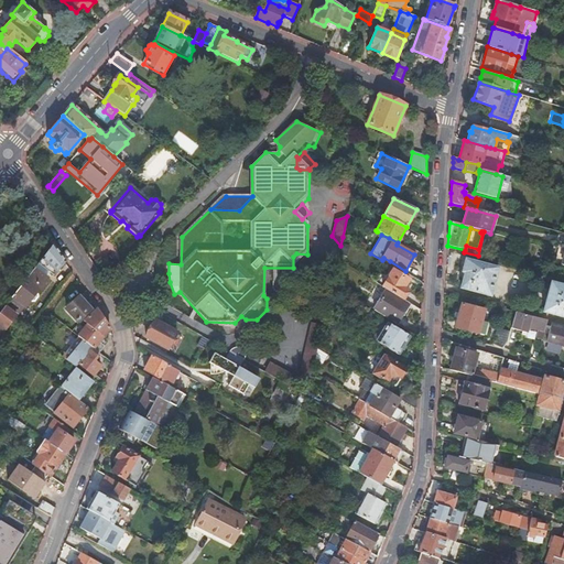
[(405,246),(398,242),(397,245),(414,255),(416,251),(405,246)]
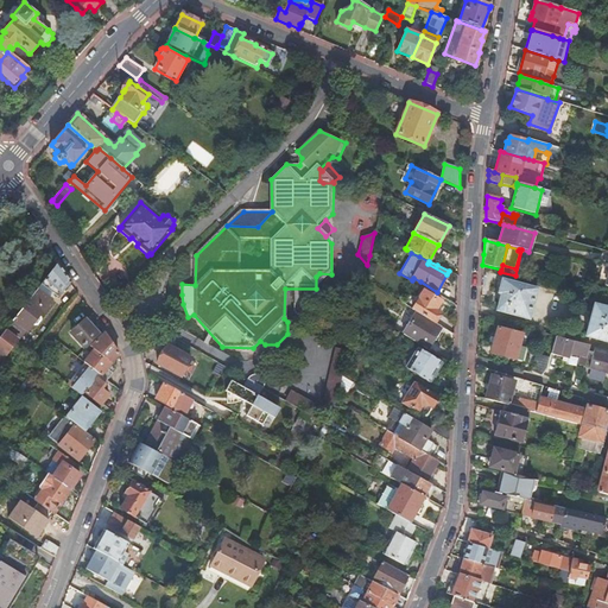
[(64,273),(58,265),(42,285),(48,290),(50,292),(58,298),(61,295),(70,283),(64,273)]
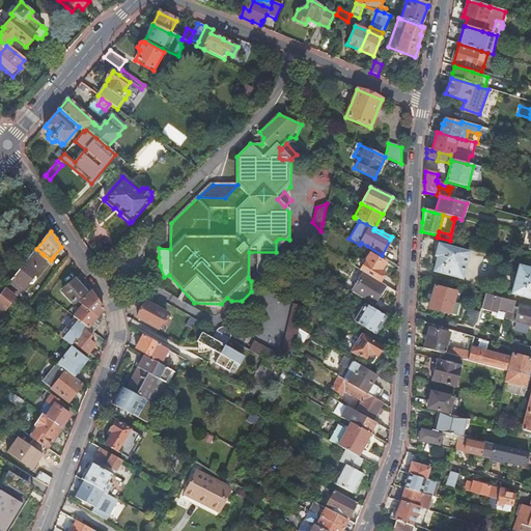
[(530,231),(527,231),(522,248),(529,251),(530,251),(530,231)]
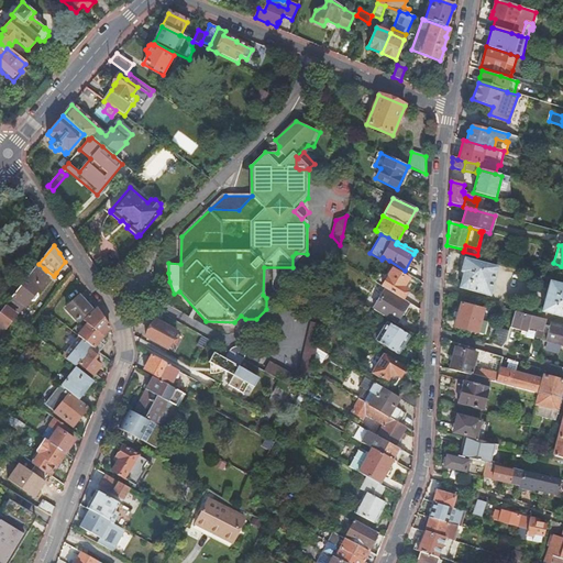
[(293,256),(293,267),(294,266),(300,272),(311,261),(305,255),(307,254),(296,253),(293,256)]
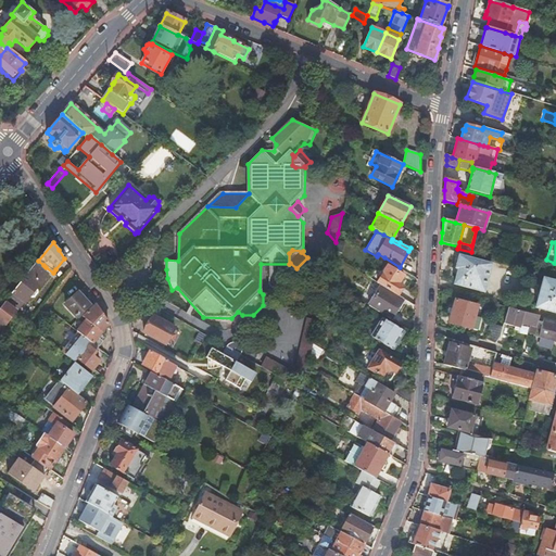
[(455,268),(457,269),(457,273),(454,285),(483,293),(491,265),(458,256),(455,268)]
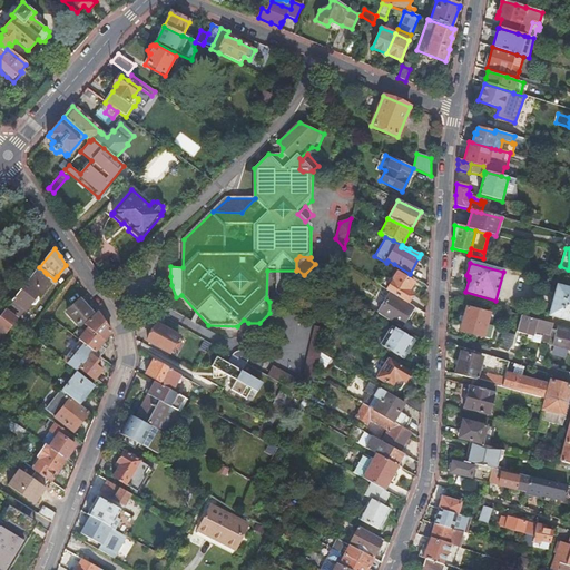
[(35,273),(41,277),(45,272),(39,267),(35,273)]
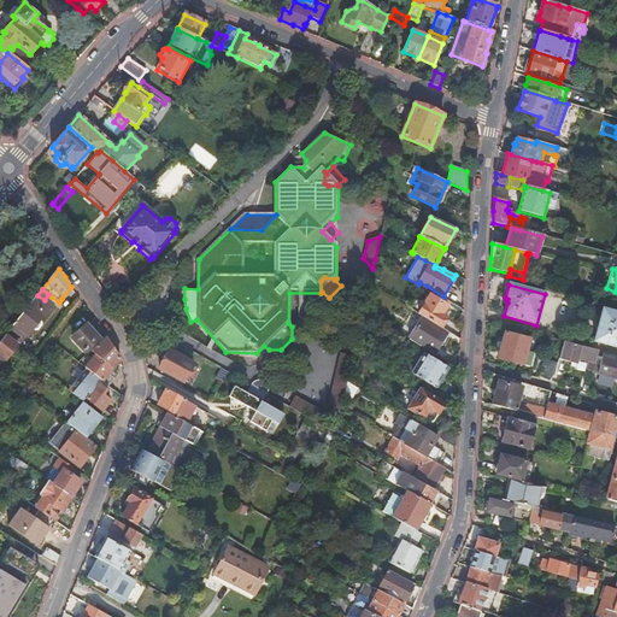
[(37,295),(7,335),(19,345),(25,336),(27,338),(34,329),(35,331),(39,330),(41,327),(41,324),(39,322),(52,305),(45,300),(37,295)]
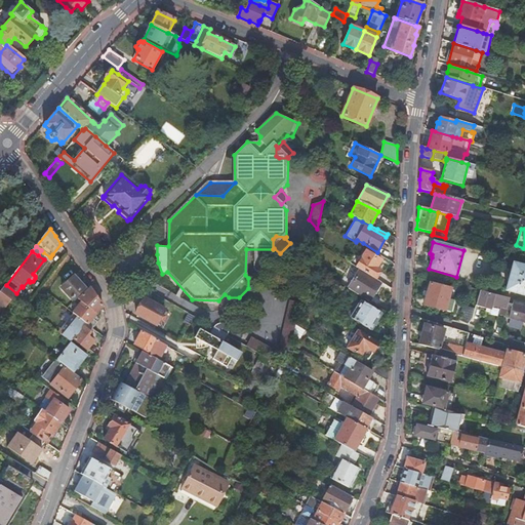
[(365,251),(356,267),(360,270),(375,279),(379,271),(375,268),(380,260),(365,251)]
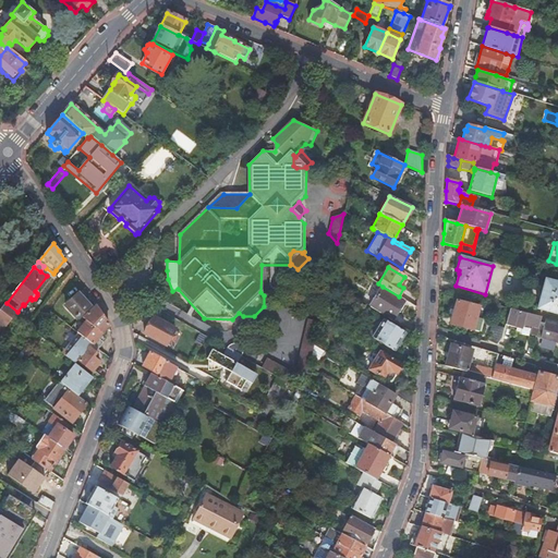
[(557,282),(545,280),(537,310),(557,315),(557,282)]
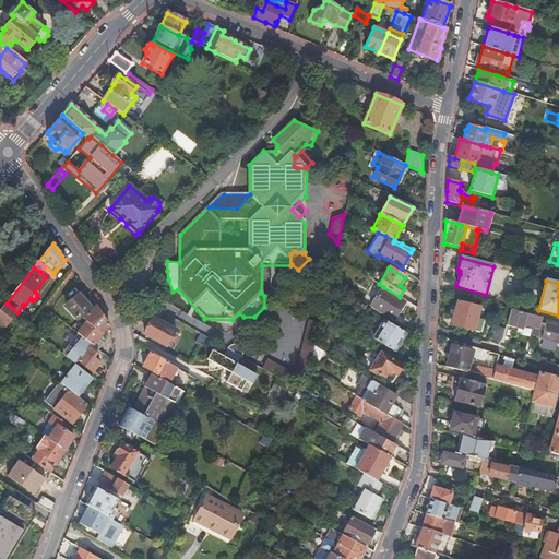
[(383,287),(370,308),(392,321),(405,300),(400,297),(383,287)]
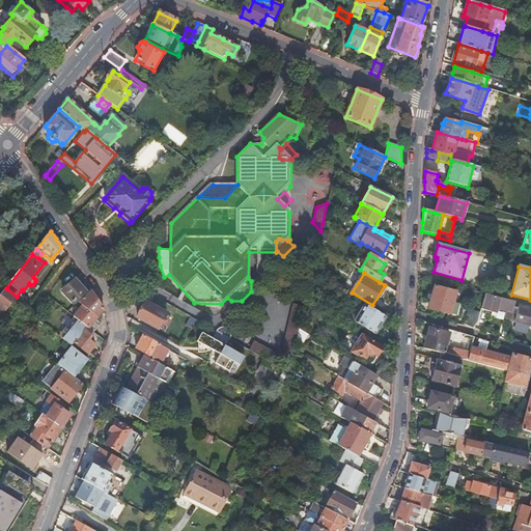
[(73,303),(84,292),(74,281),(62,291),(73,303)]
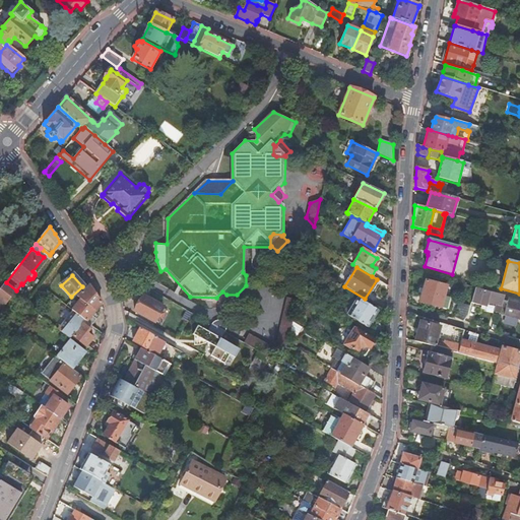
[(419,303),(441,309),(442,302),(444,297),(446,286),(426,280),(419,303)]
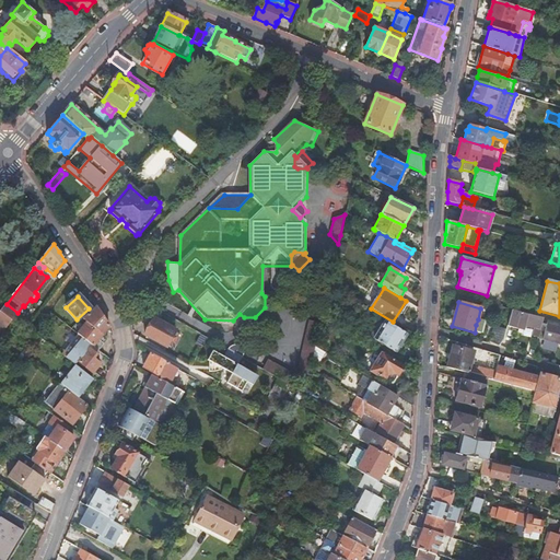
[(16,314),(6,305),(0,311),(0,333),(6,326),(16,314)]
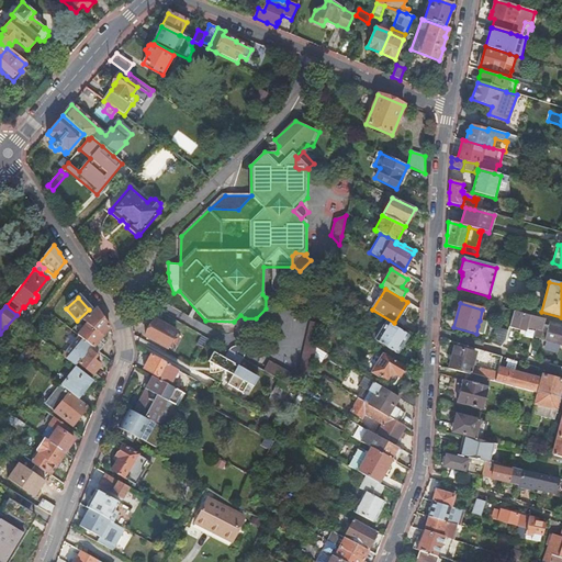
[(104,321),(97,308),(91,312),(82,321),(87,324),(77,335),(78,336),(99,352),(103,347),(103,345),(98,341),(110,328),(104,321)]
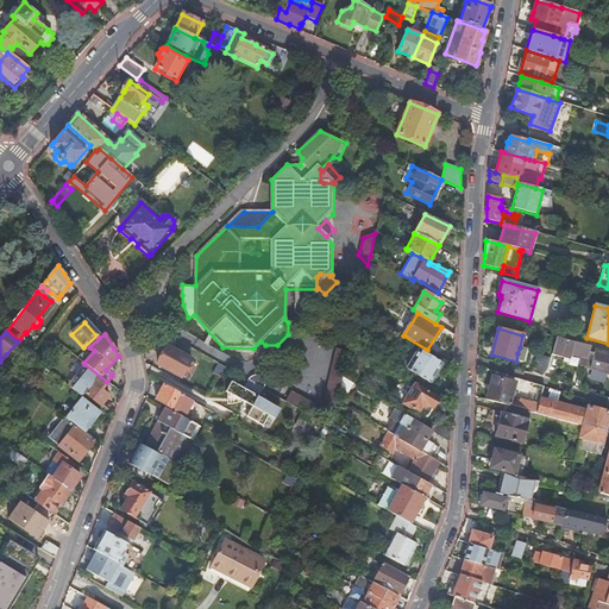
[(89,347),(99,338),(96,336),(83,347),(86,351),(89,347)]
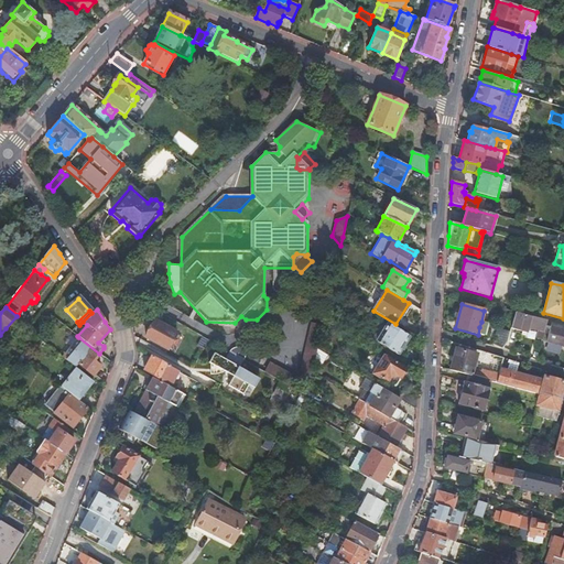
[(545,326),(546,321),(516,312),(511,325),(523,328),(522,334),(525,336),(529,327),(539,331),(537,338),(542,340),(545,326)]
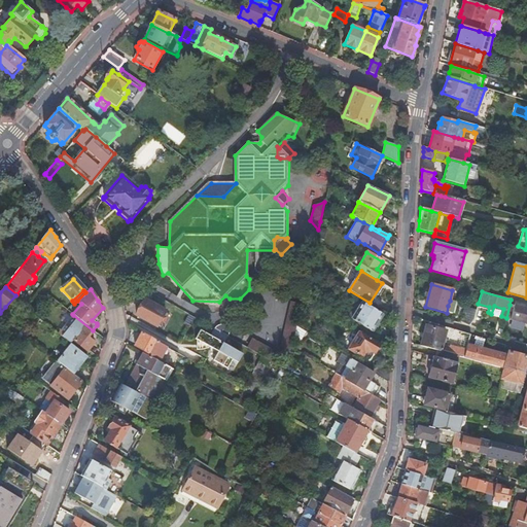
[(351,320),(362,303),(358,300),(347,317),(351,320)]
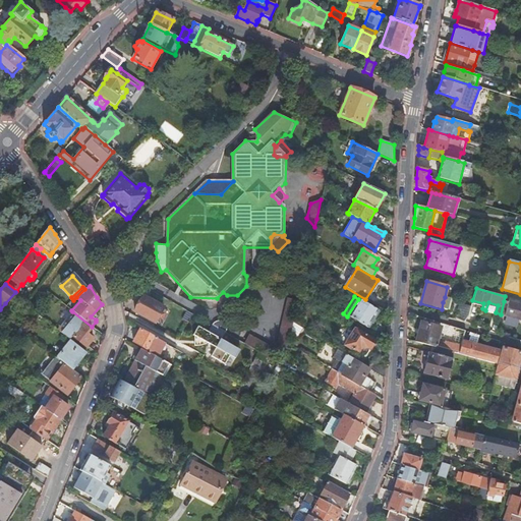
[(135,311),(134,311),(126,313),(153,328),(164,308),(143,297),(135,311)]
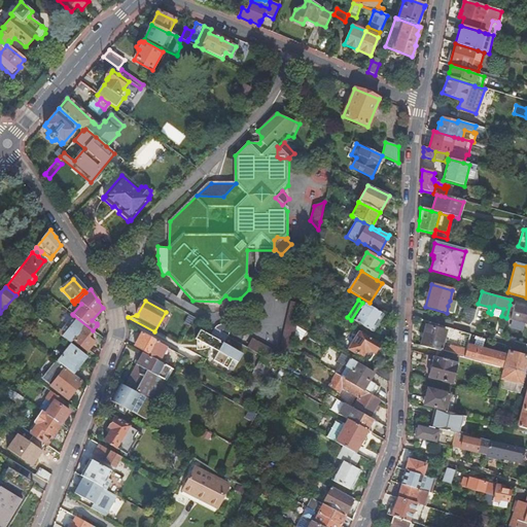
[(279,351),(289,353),(290,348),(293,337),(295,326),(301,304),(290,302),(279,351)]
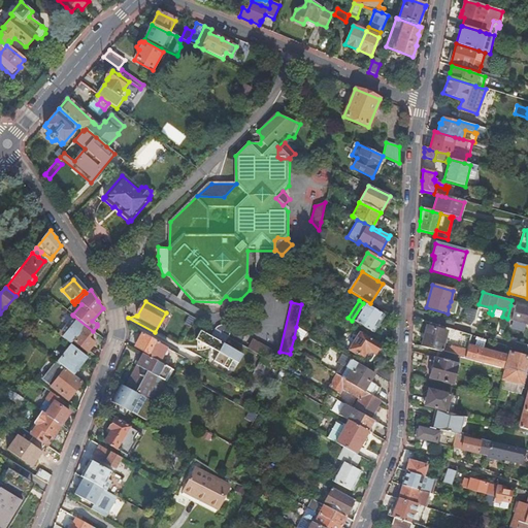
[(383,316),(363,303),(352,321),(371,333),(383,316)]
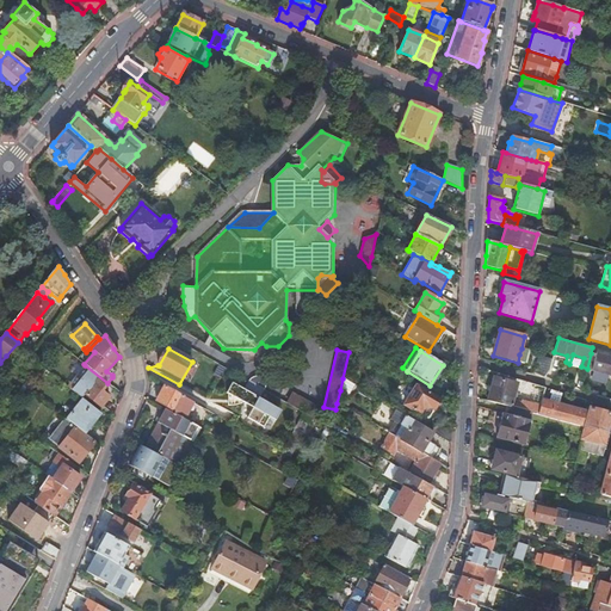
[(610,376),(610,358),(593,353),(590,368),(592,369),(592,371),(610,376)]
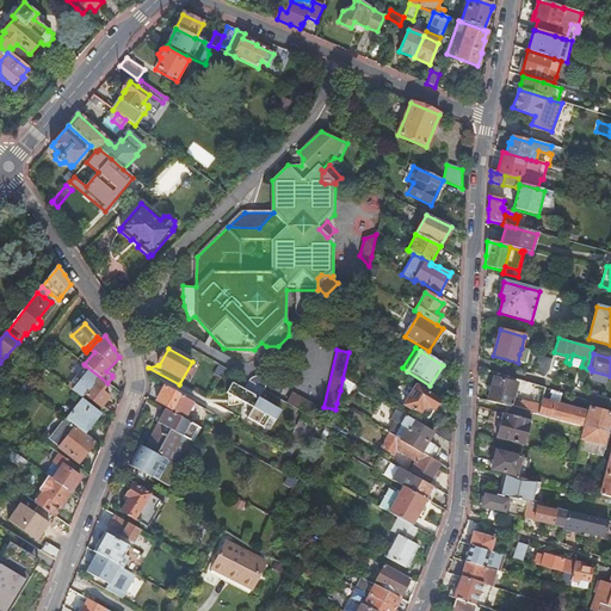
[(553,360),(538,357),(535,372),(544,377),(549,371),(553,360)]
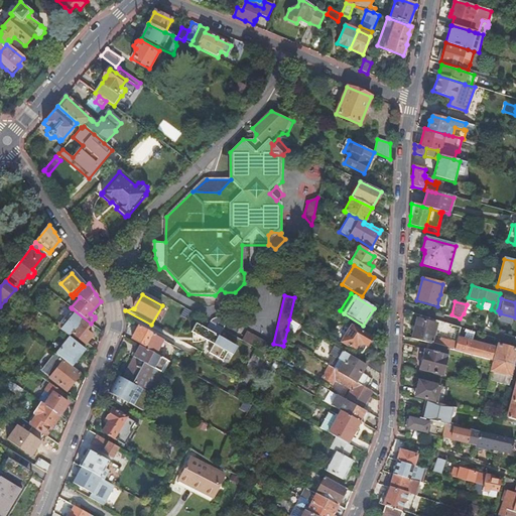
[(91,324),(72,308),(63,317),(68,320),(62,327),(60,330),(69,337),(71,334),(85,345),(92,336),(86,331),(89,328),(88,327),(91,324)]
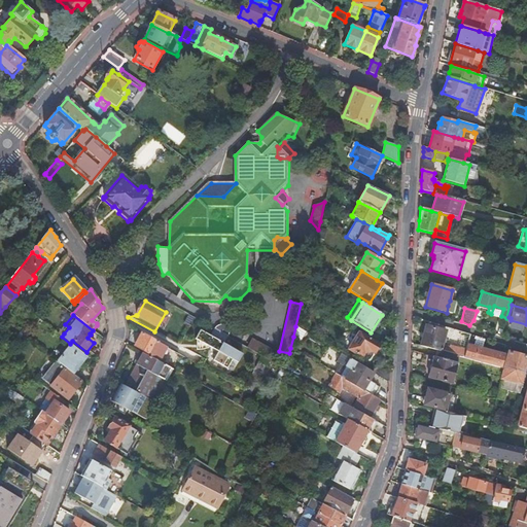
[(65,324),(58,335),(62,337),(64,334),(69,327),(65,324)]
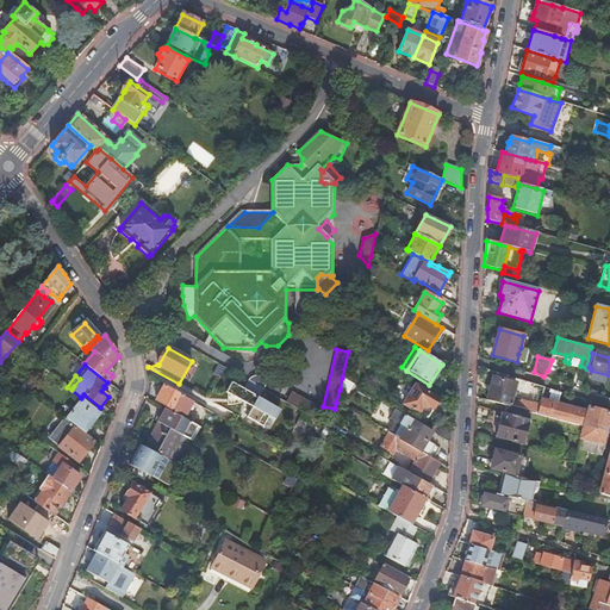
[(602,377),(596,375),(591,393),(602,397),(607,383),(601,381),(602,377)]
